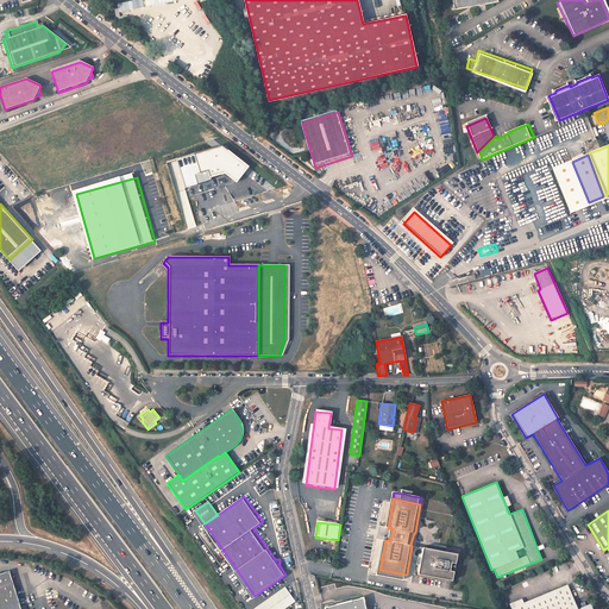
[(460,554),(426,548),(421,576),(456,582),(460,554)]
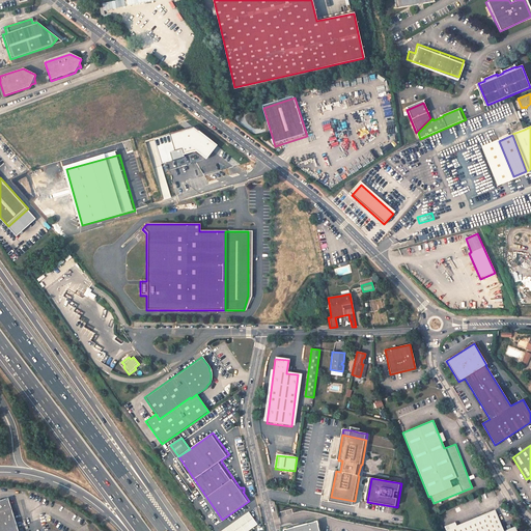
[(290,484),(282,485),(282,487),(280,487),(281,494),(283,494),(291,493),(291,488),(290,484)]
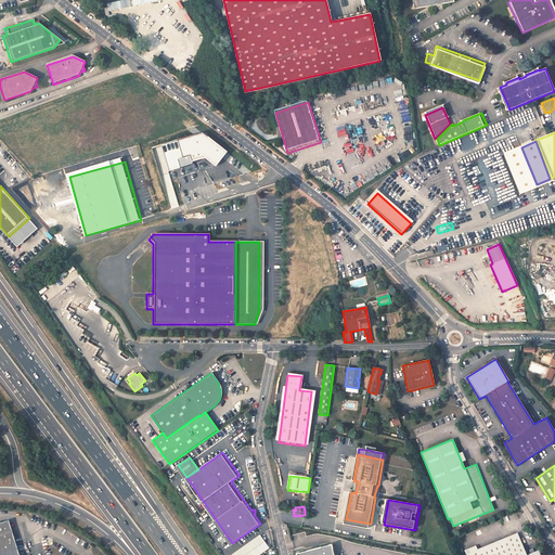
[(370,524),(346,519),(345,525),(369,529),(370,524)]
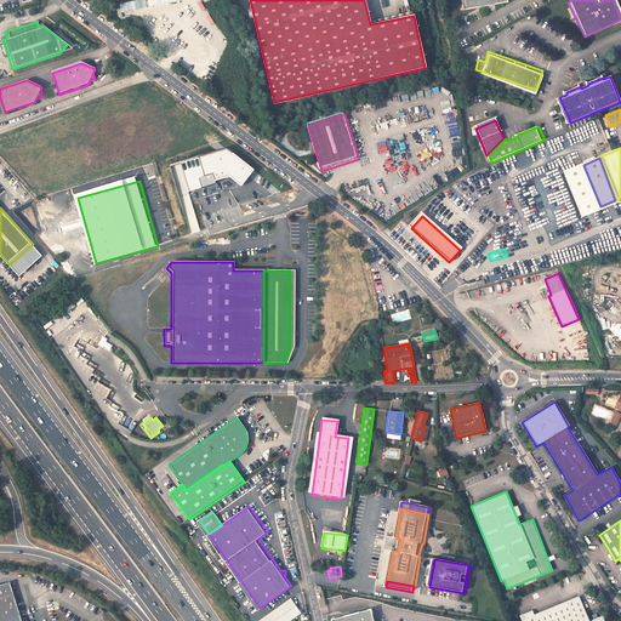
[(0,620),(21,620),(10,582),(0,585),(0,620)]
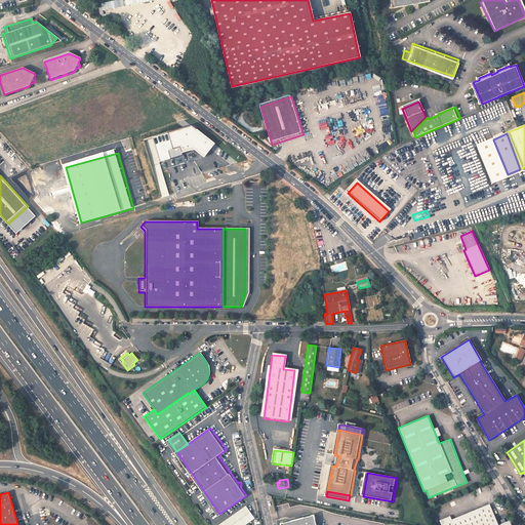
[(511,524),(509,520),(505,522),(502,523),(497,524),(489,503),(451,520),(449,516),(439,521),(441,524),(511,524)]
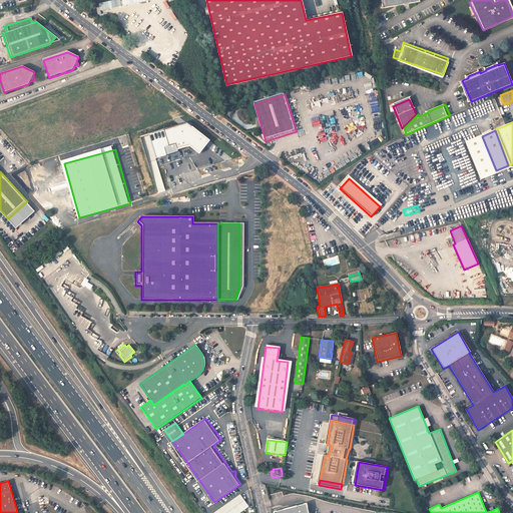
[(240,495),(213,512),(238,512),(248,507),(240,495)]
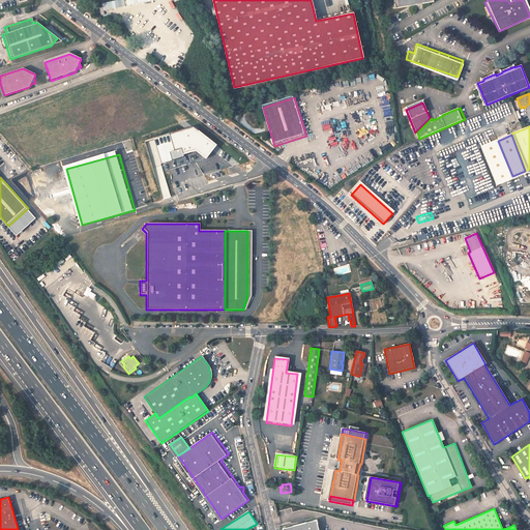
[(321,529),(319,521),(285,529),(284,529),(321,529)]
